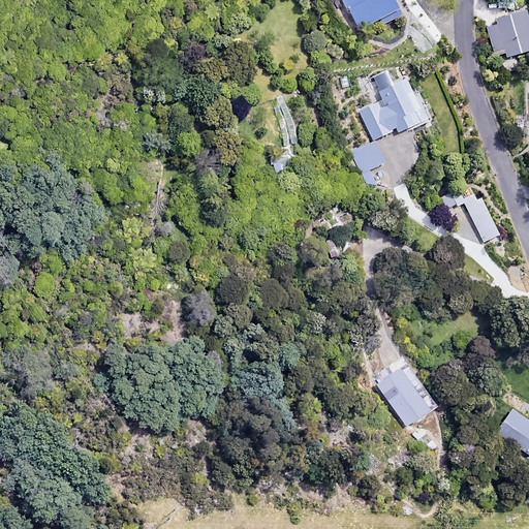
[(398,10),(392,0),(341,0),(358,31),(398,10)]
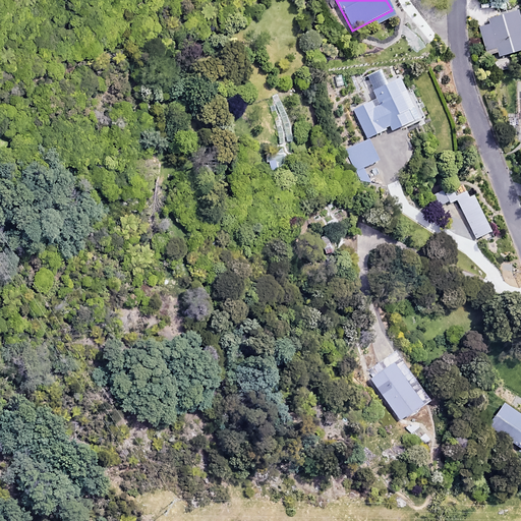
[(520,24),(517,12),(487,20),(489,25),(480,27),(486,49),(496,47),(499,57),(520,50),(520,24)]
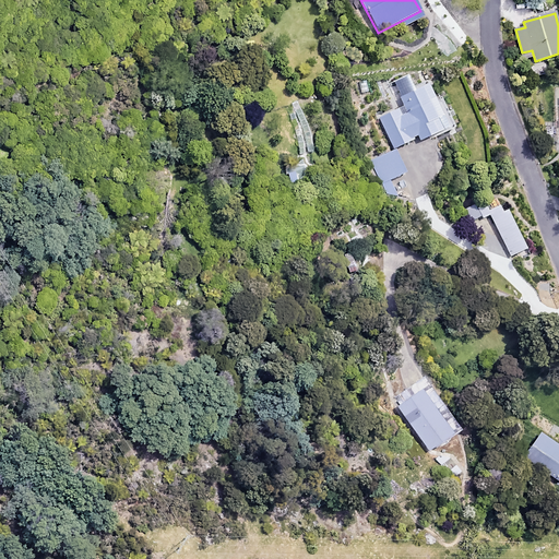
[(379,116),(392,147),(414,139),(411,131),(415,129),(419,141),(453,127),(441,97),(435,100),(428,85),(399,97),(407,117),(403,118),(399,108),(379,116)]
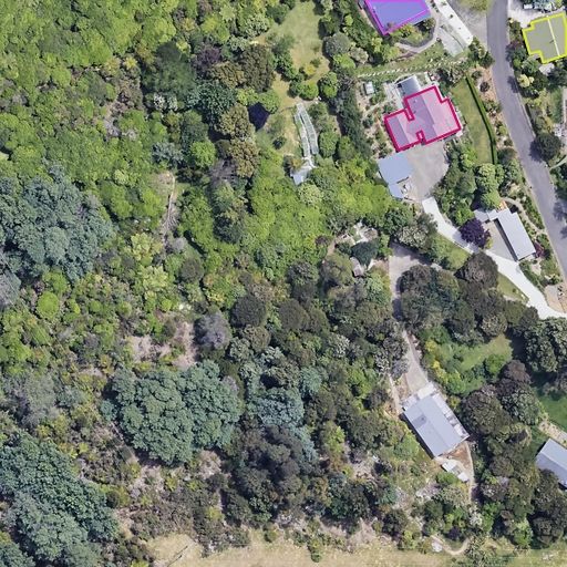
[(411,174),(401,152),(375,163),(384,185),(411,174)]
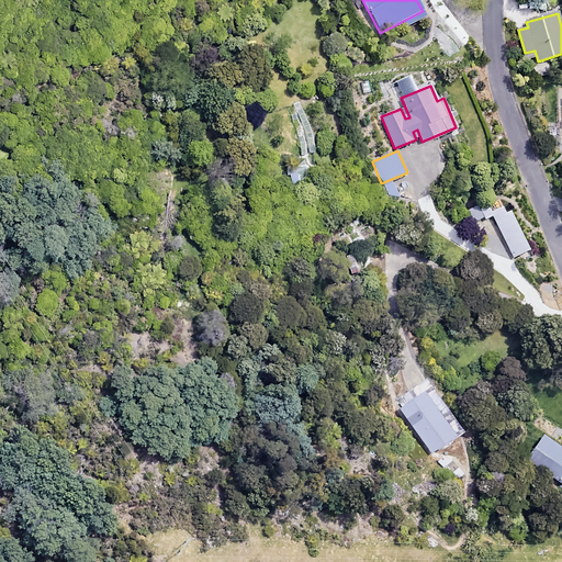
[(483,217),(491,214),(514,261),(530,253),(509,211),(505,213),(497,197),(478,206),(483,217)]
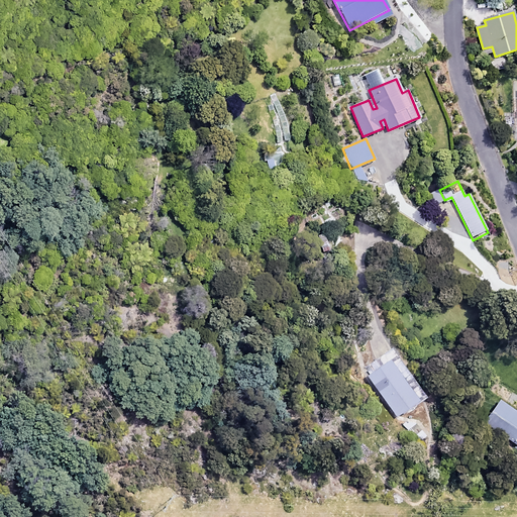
[(425,397),(391,347),(364,367),(398,415),(425,397)]
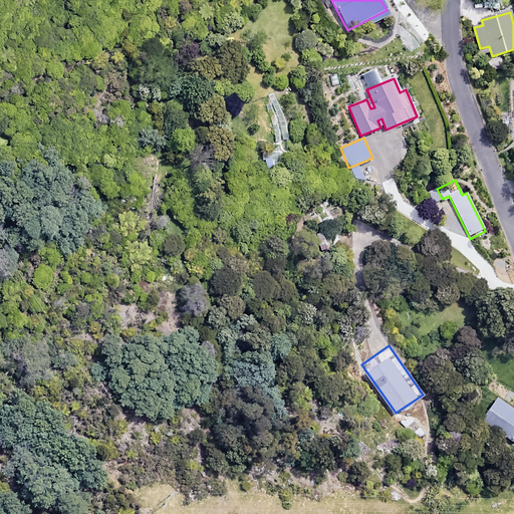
[(513,410),(495,397),(480,417),(513,441),(513,410)]
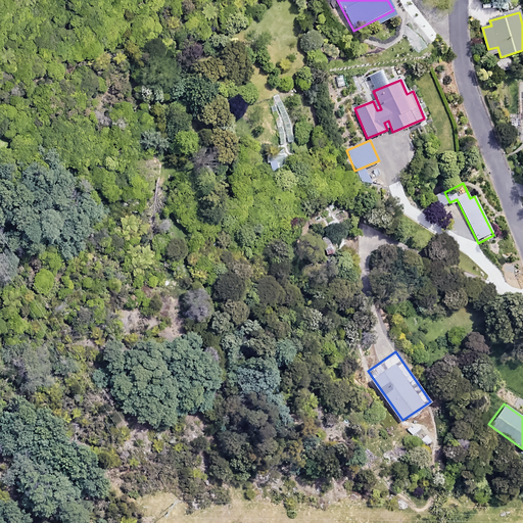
All buildings are outlined.
